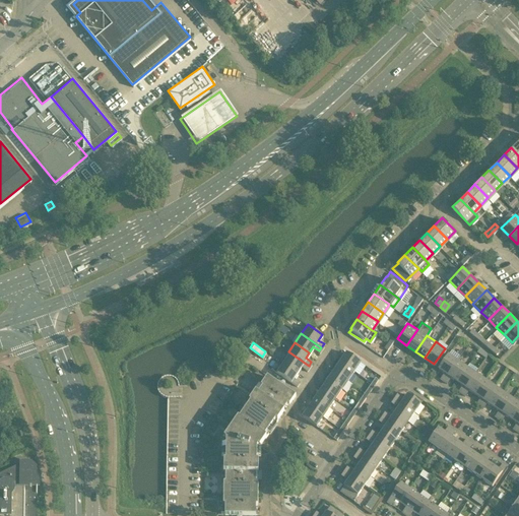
[(484,356),(488,351),(478,345),(476,349),(484,356)]
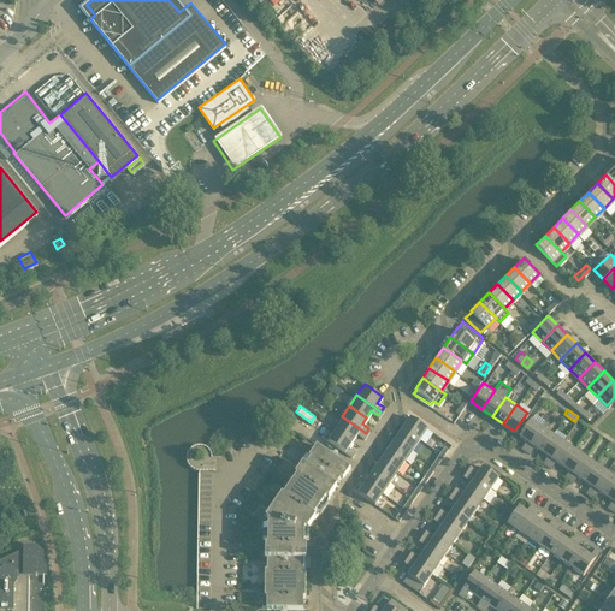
[(402,426),(419,437),(426,426),(409,414),(402,426)]
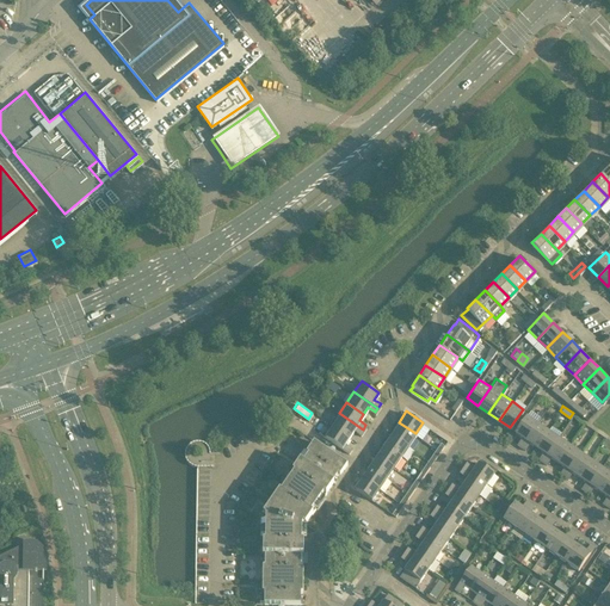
[(332,424),(349,436),(353,428),(361,433),(363,430),(339,413),(332,424)]
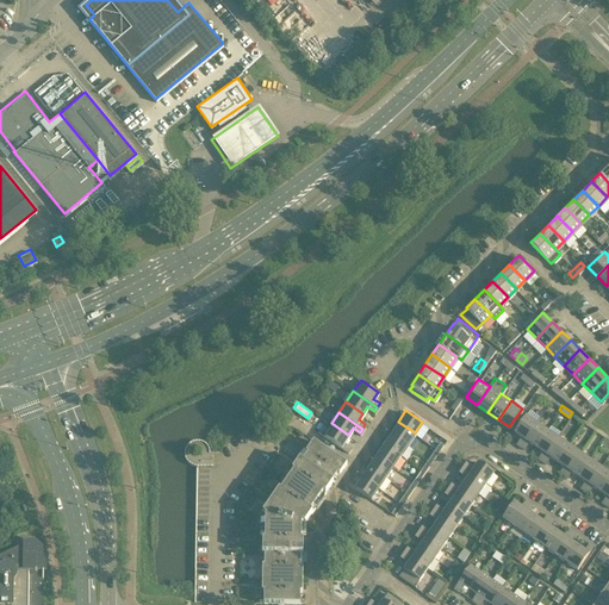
[(515,441),(520,444),(535,420),(524,412),(513,429),(520,434),(515,441)]
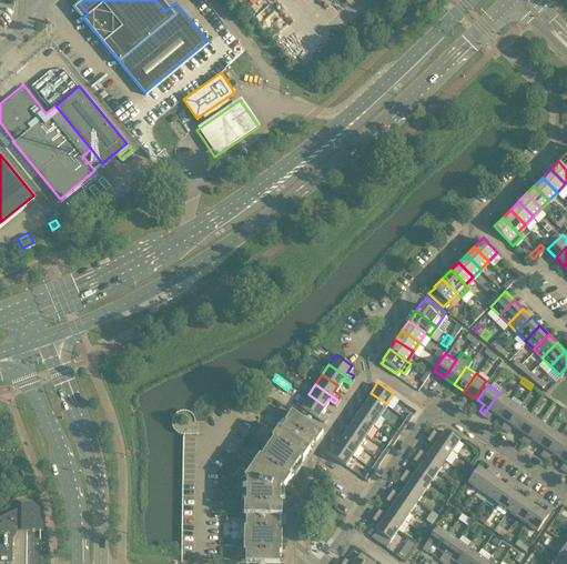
[(498,392),(484,414),(487,416),(492,410),(498,414),(508,399),(498,392)]
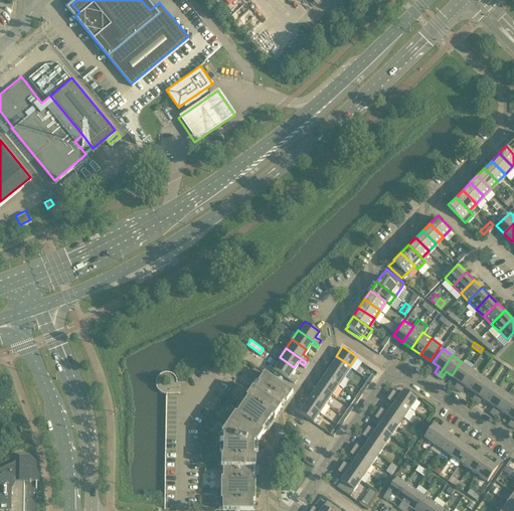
[(336,356),(330,364),(344,374),(350,365),(336,356)]
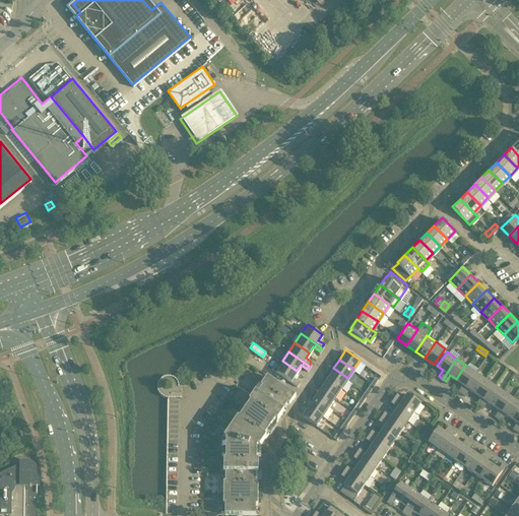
[(297,384),(299,380),(293,376),(297,371),(282,361),(276,370),(297,384)]
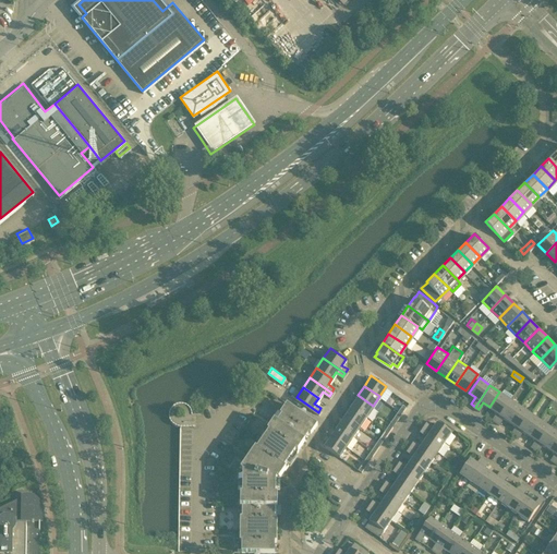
[(509,398),(499,392),(489,407),(495,411),(491,417),(495,420),(509,398)]
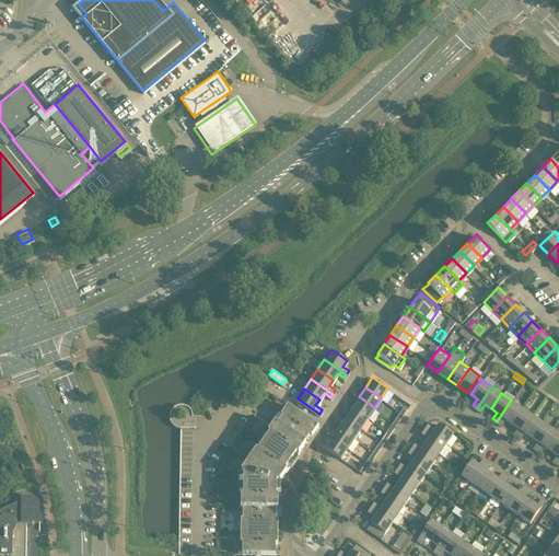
[(374,407),(359,396),(351,406),(367,417),(374,407)]
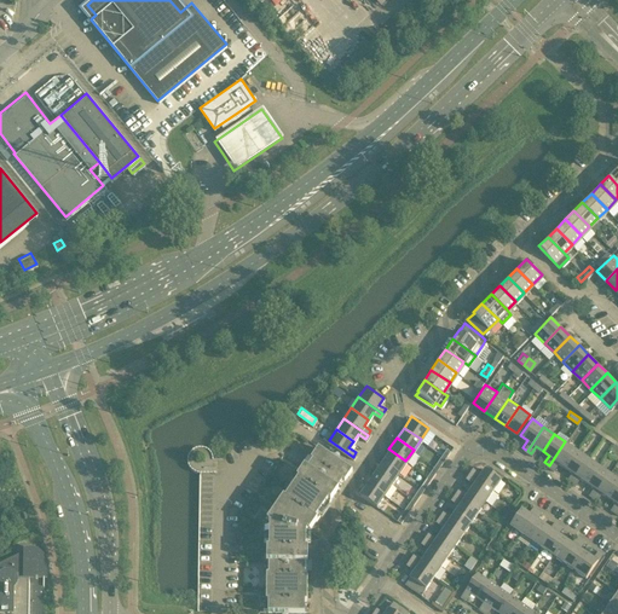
[(576,449),(565,441),(549,465),(553,468),(558,461),(564,465),(576,449)]
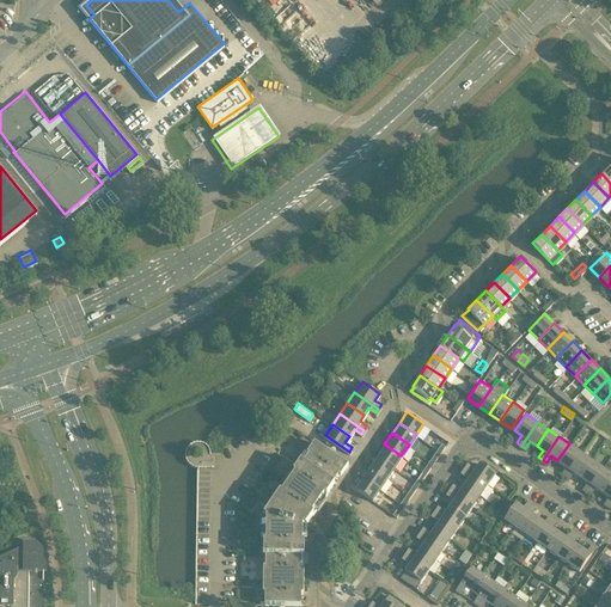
[(306,526),(313,531),(313,529),(303,522),(315,506),(316,507),(322,498),(319,497),(342,466),(343,467),(347,464),(347,463),(313,440),(306,451),(307,452),(294,471),(293,470),(277,491),(280,492),(266,513),(263,513),(262,541),(264,541),(264,564),(262,564),(262,590),(264,590),(263,602),(300,602),(300,590),(303,590),(303,564),(300,564),(301,532),(303,532),(303,528),(304,528),(306,526)]
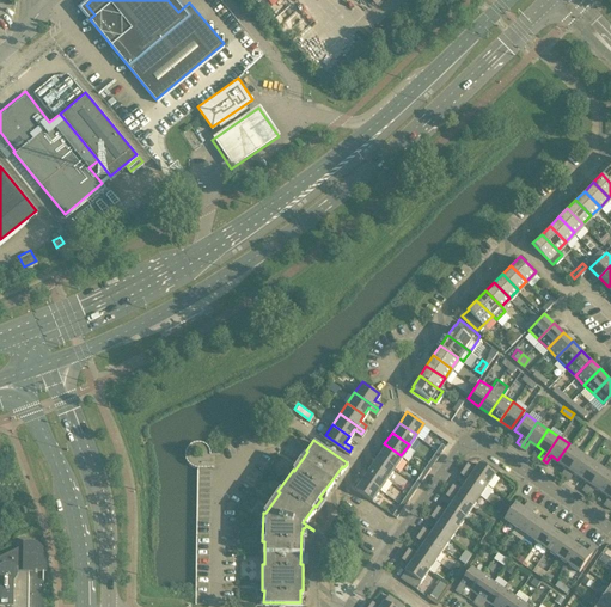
[(377,454),(393,466),(401,455),(384,443),(377,454)]
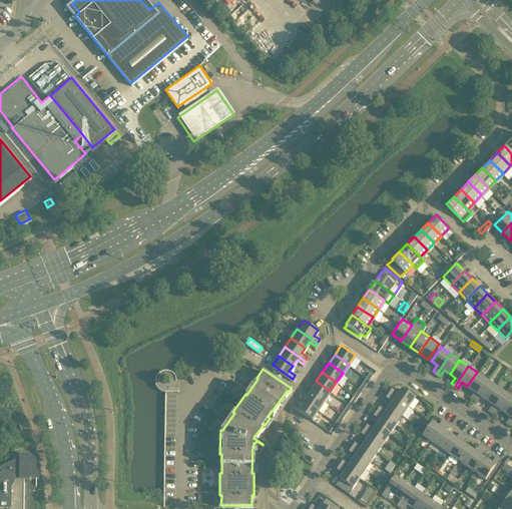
[(477,372),(467,386),(473,390),(469,396),(472,398),(486,378),(477,372)]
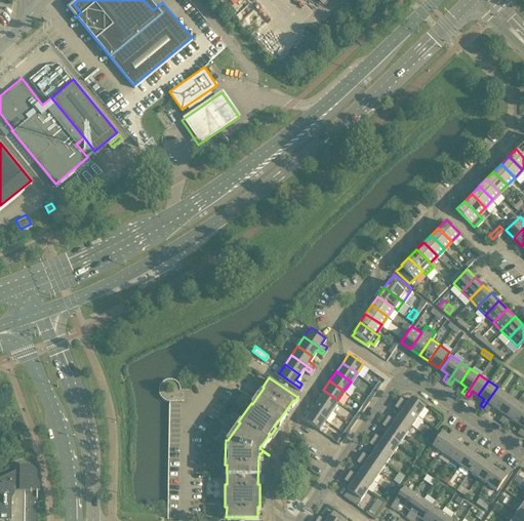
[(507,393),(497,387),(483,407),(487,409),(491,404),(496,407),(507,393)]
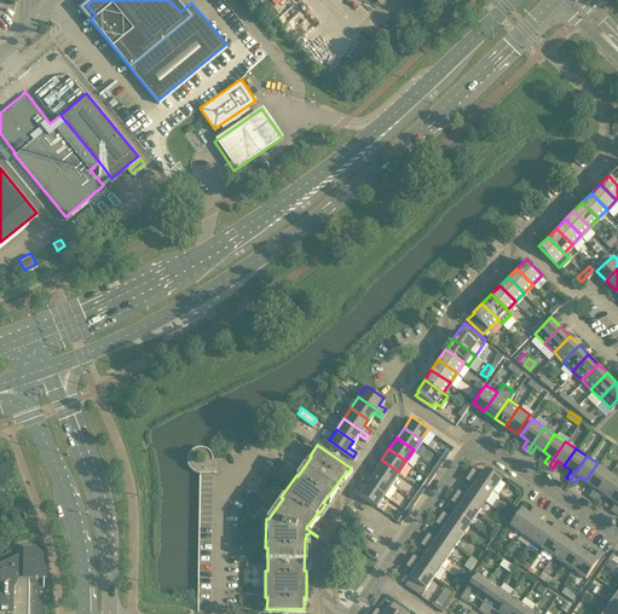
[(374,470),(391,482),(398,471),(381,459),(374,470)]
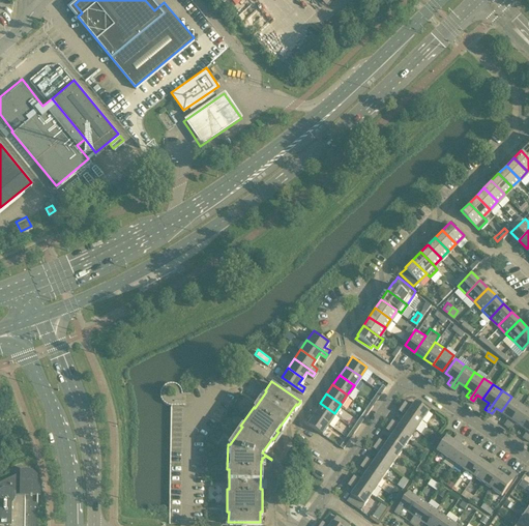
[(511,397),(501,411),(507,415),(503,421),(506,425),(521,404),(511,397)]
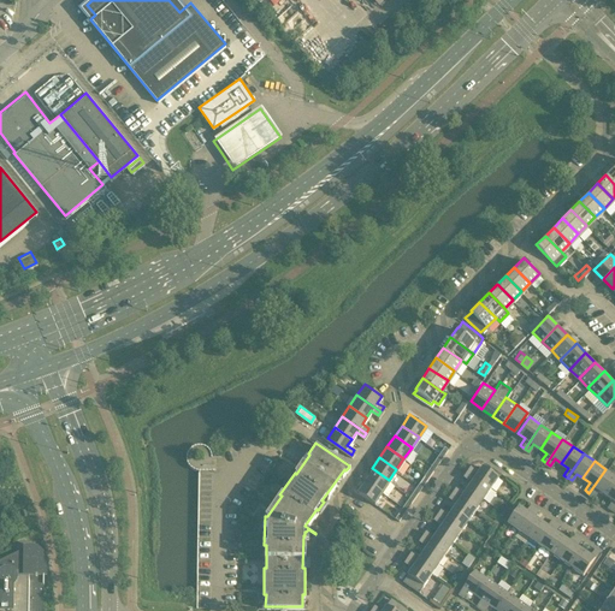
[(477,469),(469,464),(466,469),(490,486),(497,474),(489,469),(482,463),(477,469)]
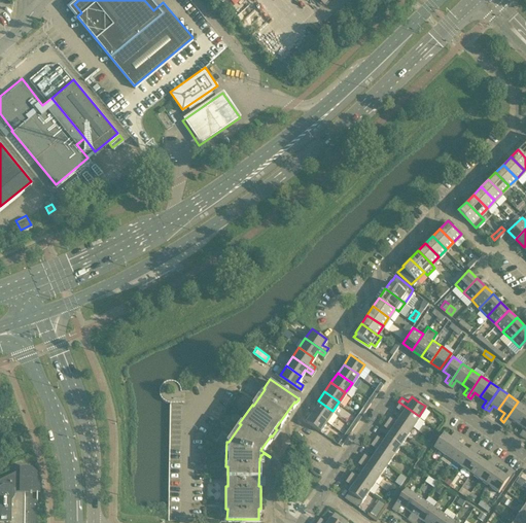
[(312,410),(326,420),(332,411),(318,401),(312,410)]
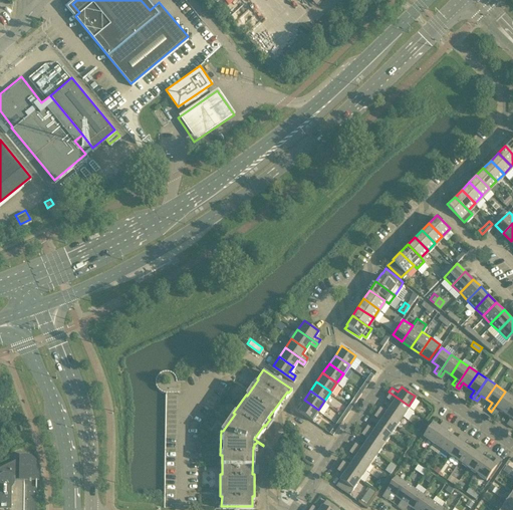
[(403,415),(409,406),(389,392),(386,397),(393,401),(389,406),(403,415)]
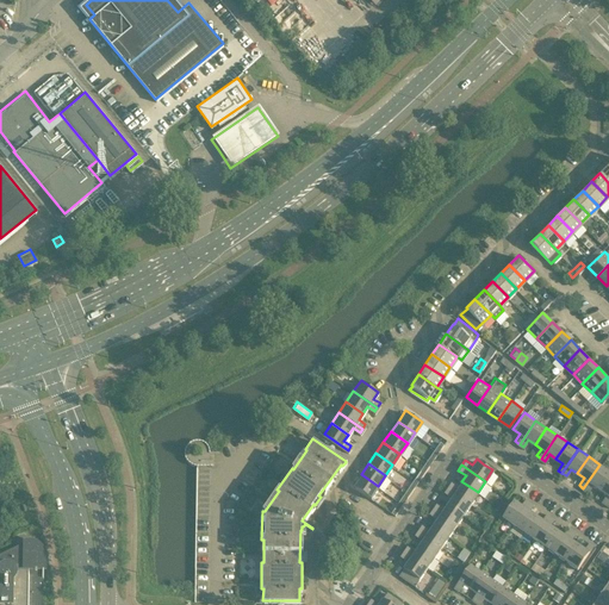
[(608,473),(608,471),(600,465),(583,488),(588,491),(592,484),(598,488),(608,473)]
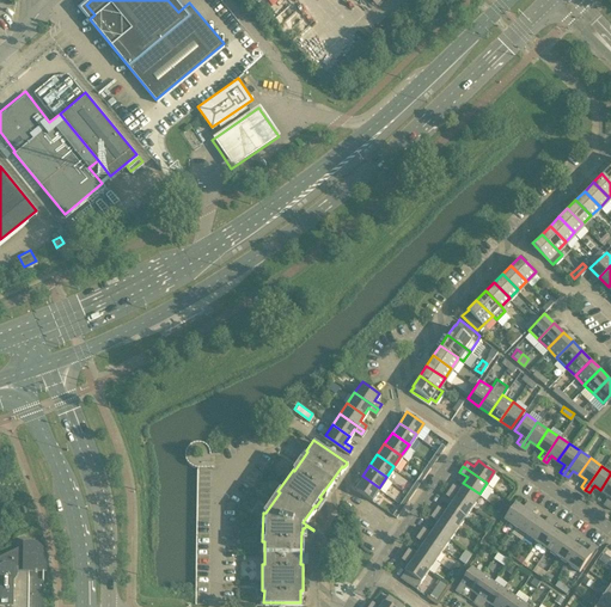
[(610,497),(610,474),(600,490),(608,494),(603,501),(606,504),(610,497)]
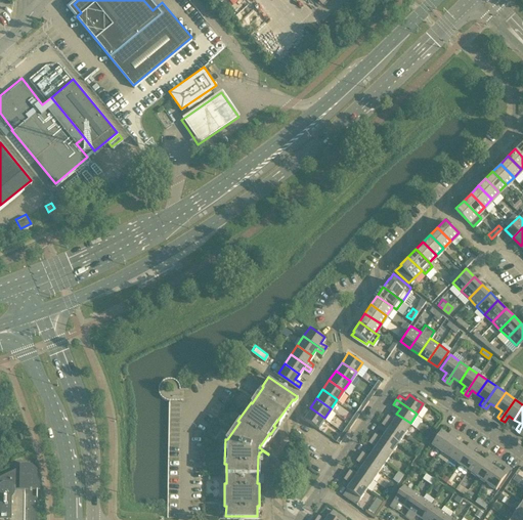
[(310,407),(304,417),(318,427),(324,418),(310,407)]
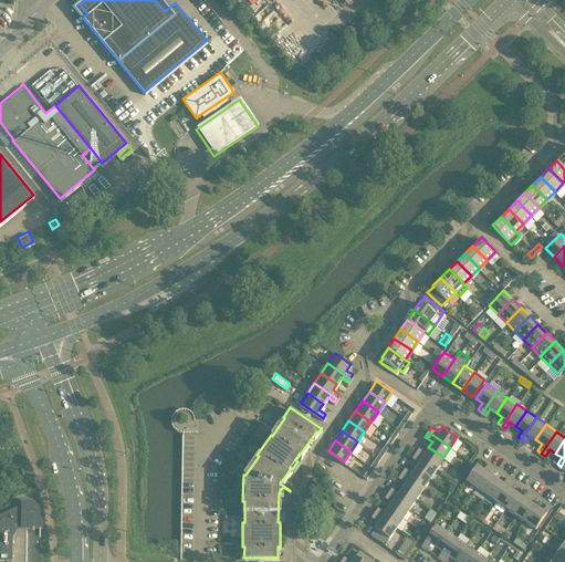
[(425,451),(418,446),(414,451),(436,467),(443,457),(428,447),(425,451)]
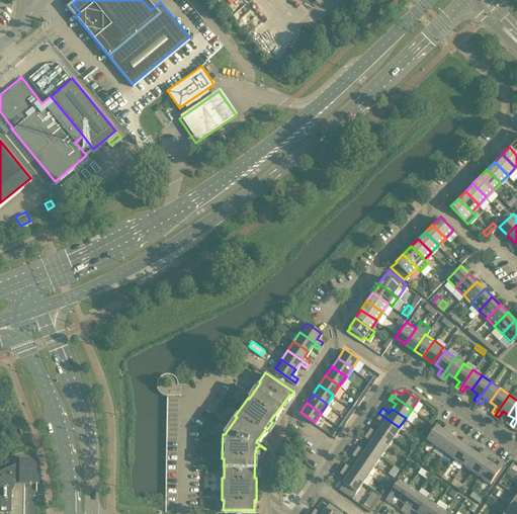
[(393,436),(399,427),(378,413),(376,417),(382,422),(379,426),(393,436)]
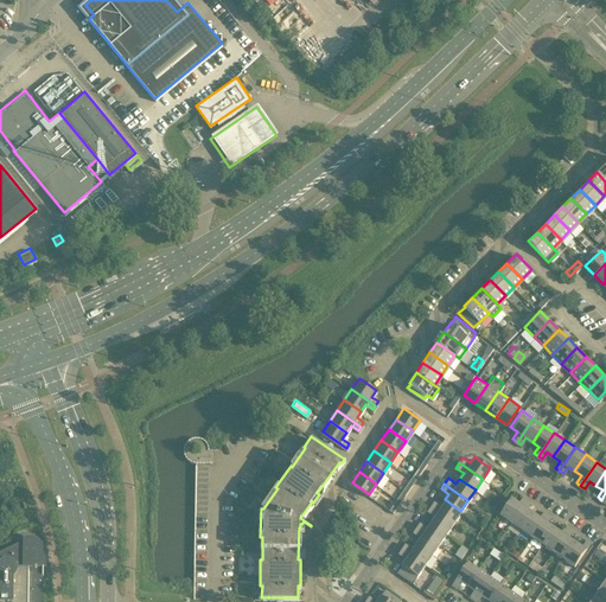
[(517,500),(510,495),(504,504),(499,513),(510,520),(525,497),(522,494),(517,500)]
